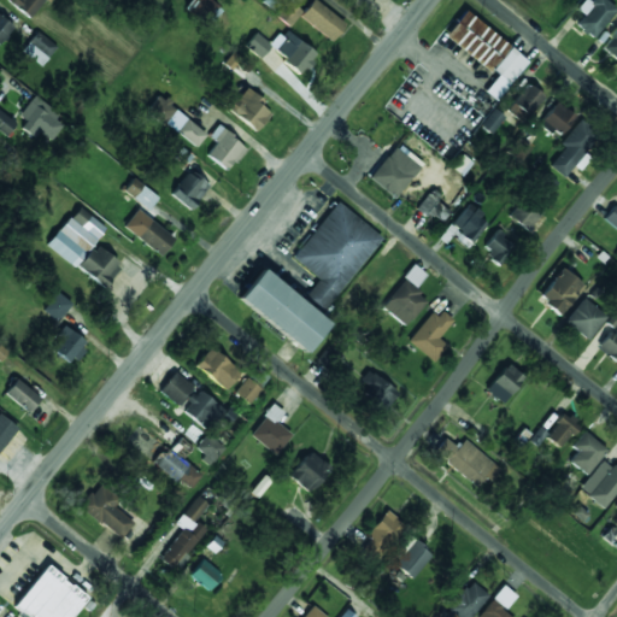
[(33,21),(47,0),(6,0),(6,1),(33,21)]
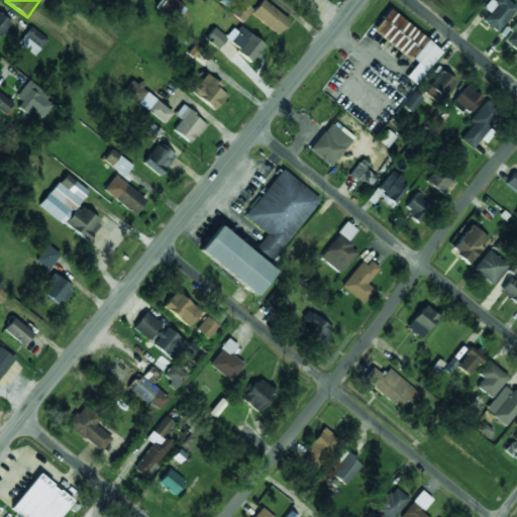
[(289,19),(262,0),(261,0),(250,15),(279,34),(289,19)]
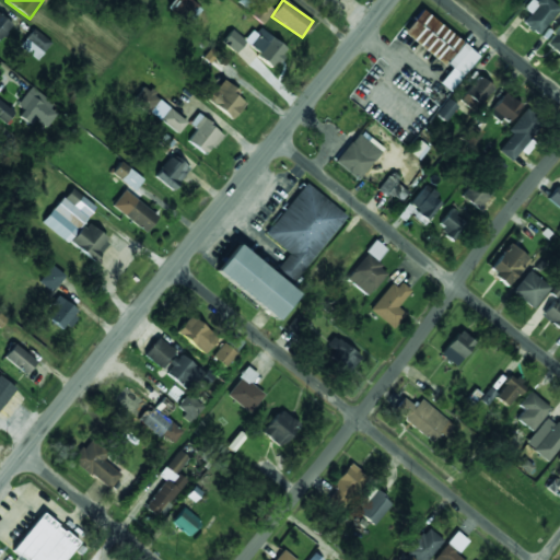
[(529,0),(523,9),(529,14),(522,24),(538,36),(559,9),(548,0),(537,0),(536,3),(532,0),(529,0)]
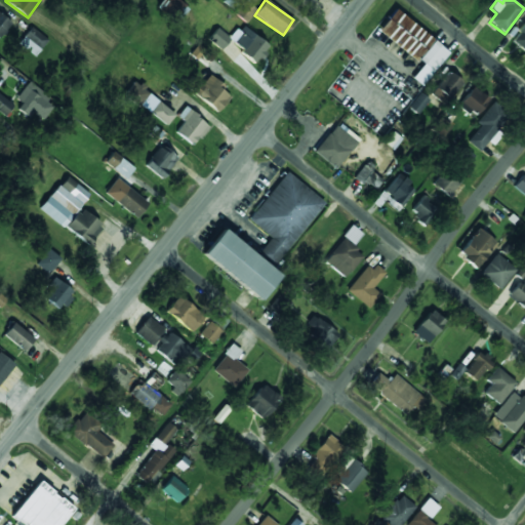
[(377,31),(422,66),(412,78),(422,86),(449,52),(395,10),(377,31)]
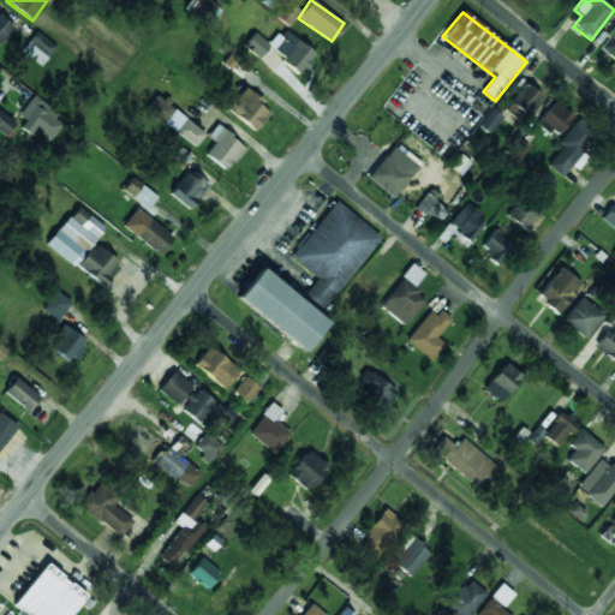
[(0,43),(13,28),(0,17),(0,43)]
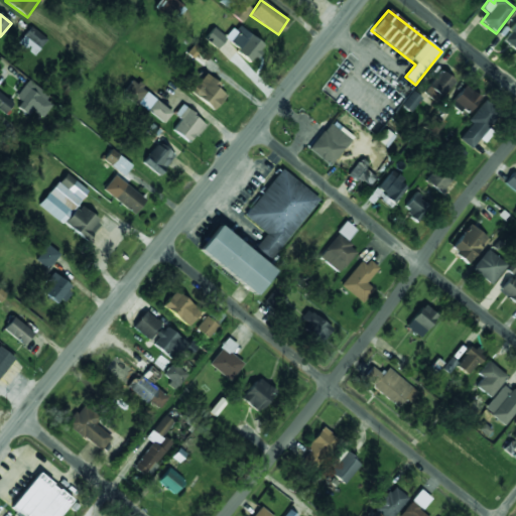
[(515,23),(502,39),(515,51),(515,23)]
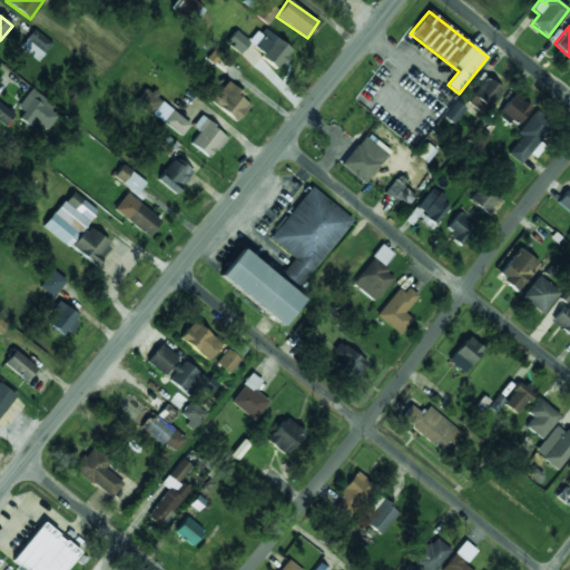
[(292,50),(263,27),(251,42),(236,30),(226,43),(241,55),(248,45),(277,69),(292,50)]
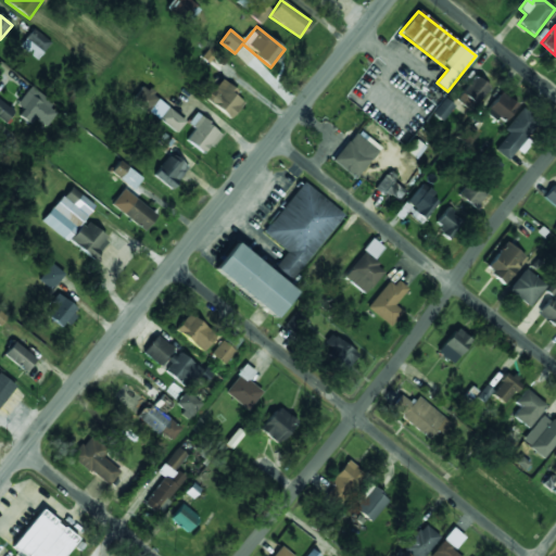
[(51,42),(33,28),(20,46),(37,60),(51,42)]
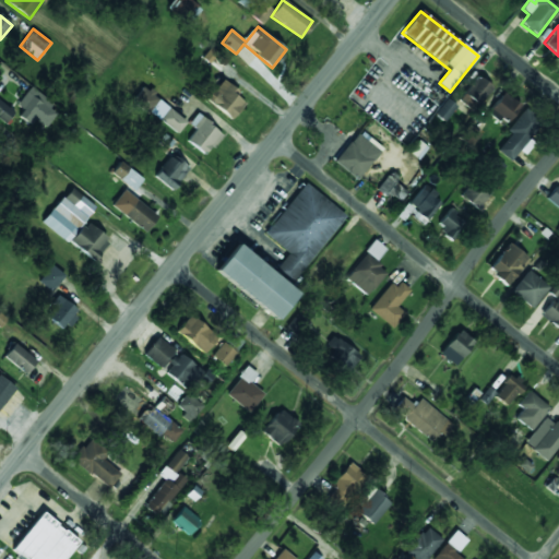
[(218,54),(211,47),(202,58),(210,63),(218,54)]
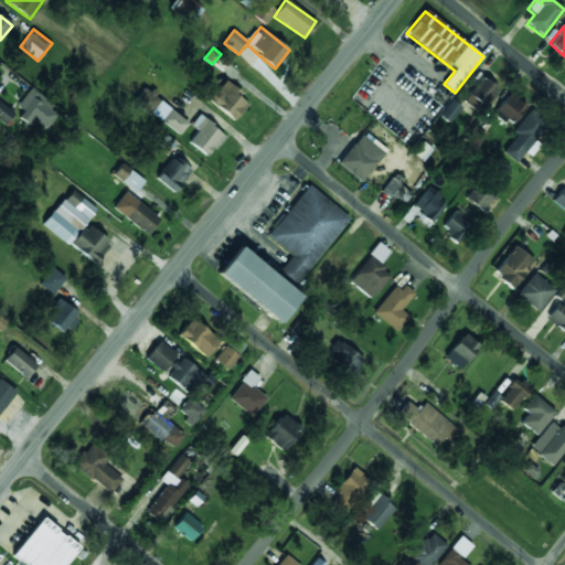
[(465,102),(480,113),(498,88),(482,77),(465,102)]
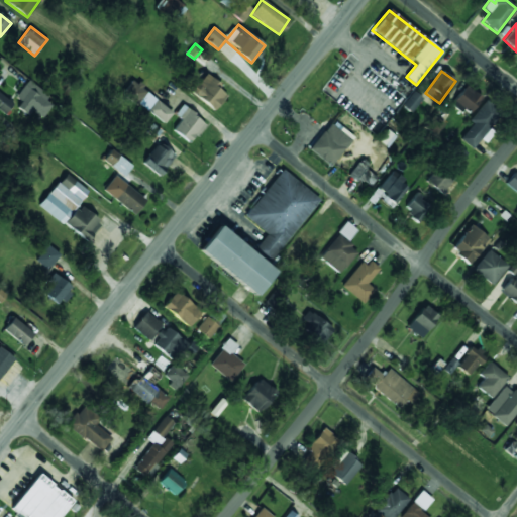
[(191,80),(185,88),(214,111),(226,96),(218,90),(222,86),(207,74),(198,85),(191,80)]
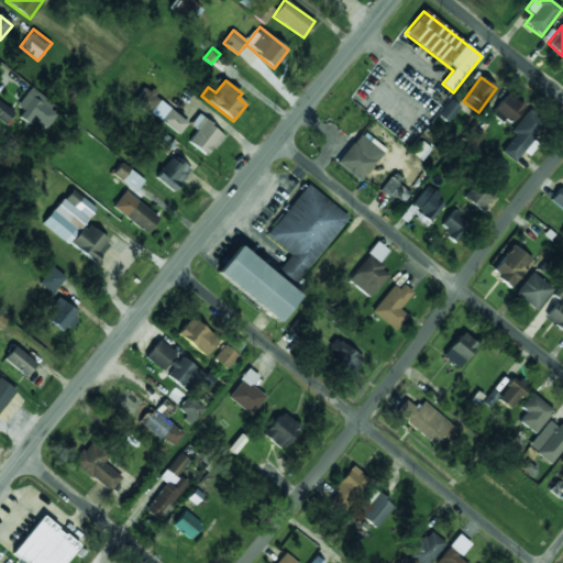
[(189,121),(143,88),(133,101),(179,135),(189,121)]
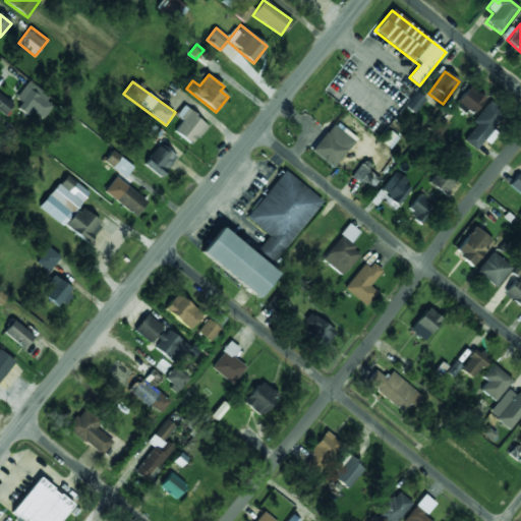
[(21,102),(17,109),(29,116),(32,111),(43,119),(55,102),(26,82),(15,98),(21,102)]
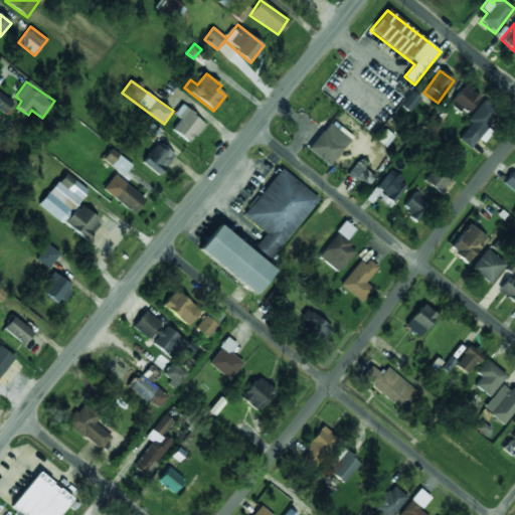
[(479,98),(465,86),(451,103),(466,115),(479,98)]
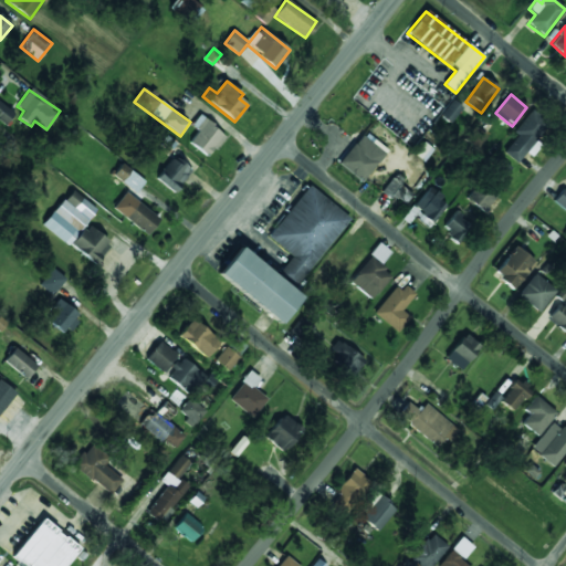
[(0,122),(4,126),(14,114),(0,102),(0,122)]
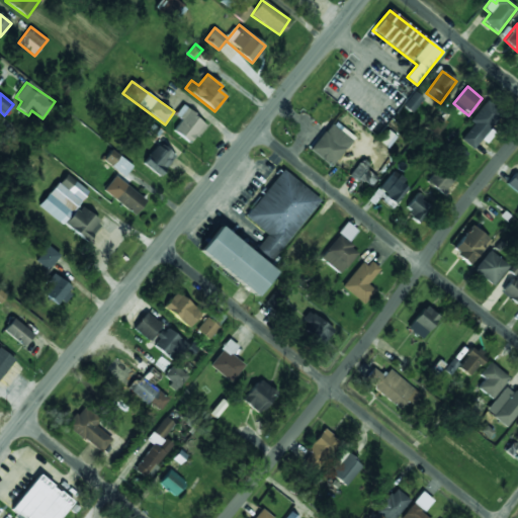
[(404,106),(411,112),(423,99),(416,93),(404,106)]
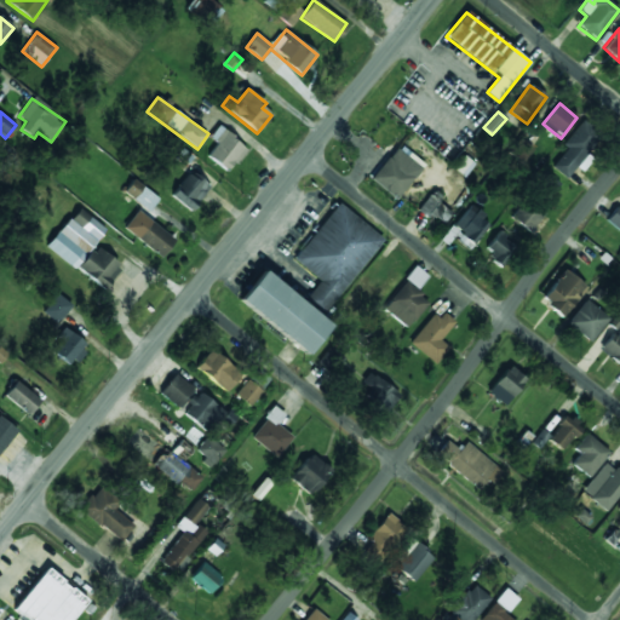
[(550,167),(568,179),(600,133),(583,121),(550,167)]
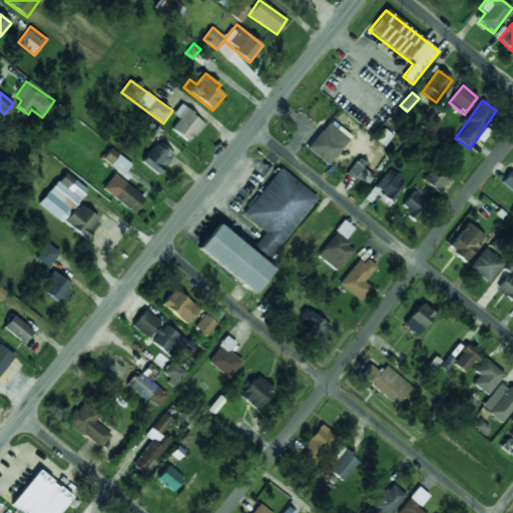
[(180,119),(171,129),(187,142),(203,123),(181,104),(173,113),(180,119)]
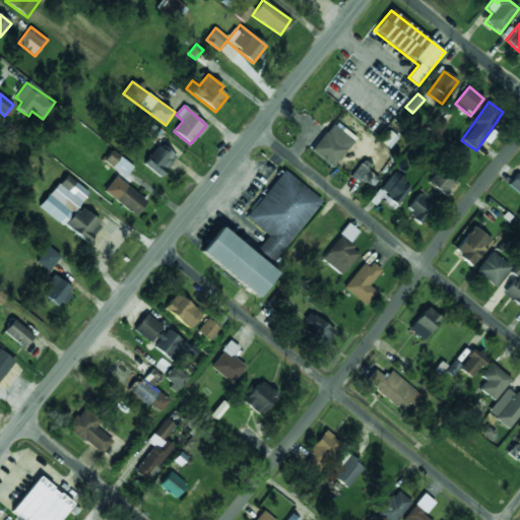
[(429,128),(438,136),(447,126),(438,118),(429,128)]
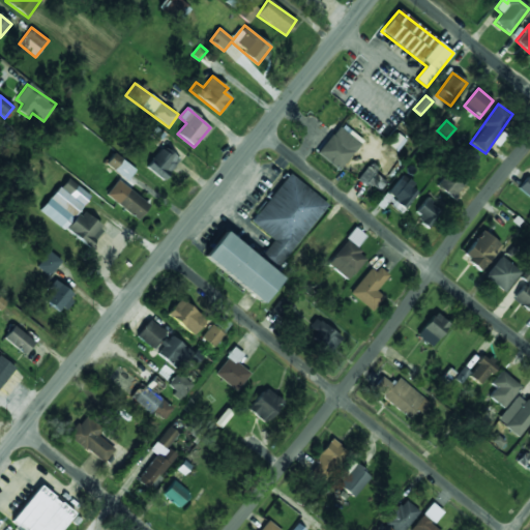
[(316,154),(340,171),(360,144),(336,126),(316,154)]
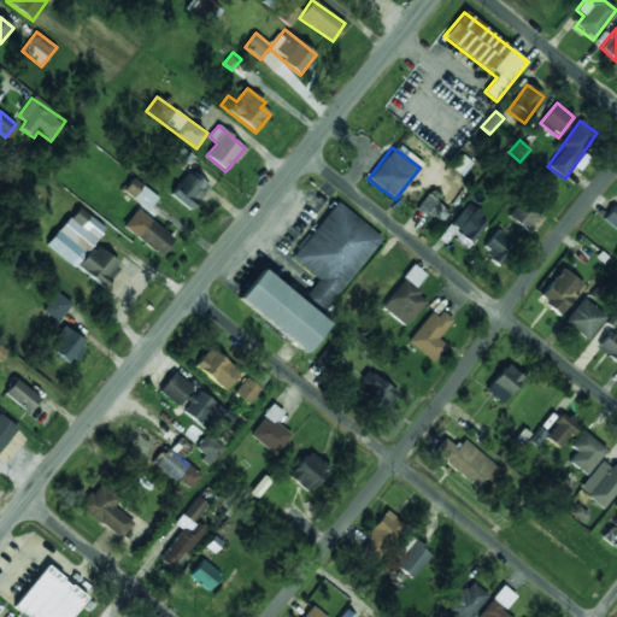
[(192,211),(209,186),(188,171),(170,197),(192,211)]
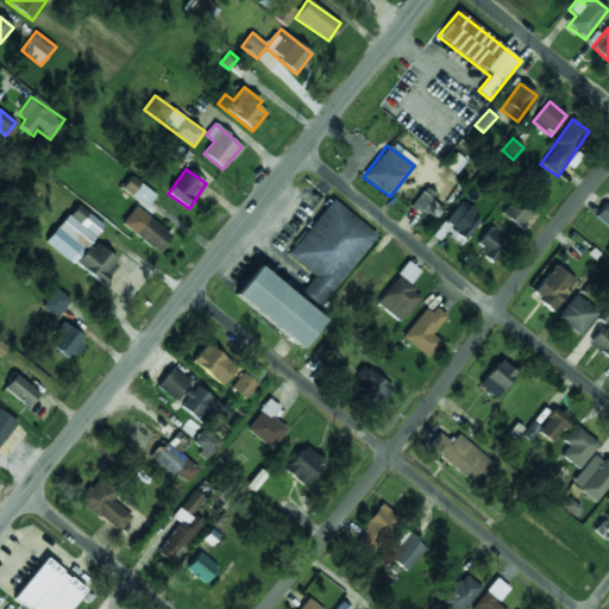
[(146,208),(156,196),(140,183),(130,196),(146,208)]
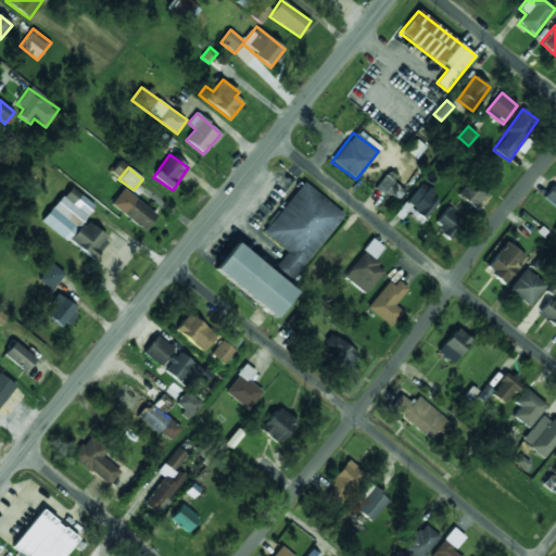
[(397,177),(388,171),(376,187),(396,202),(405,191),(393,182),(397,177)]
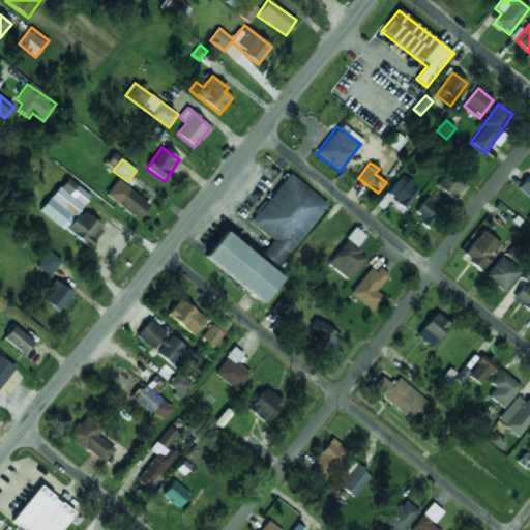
[(465,181),(448,171),(437,187),(454,199),(465,181)]
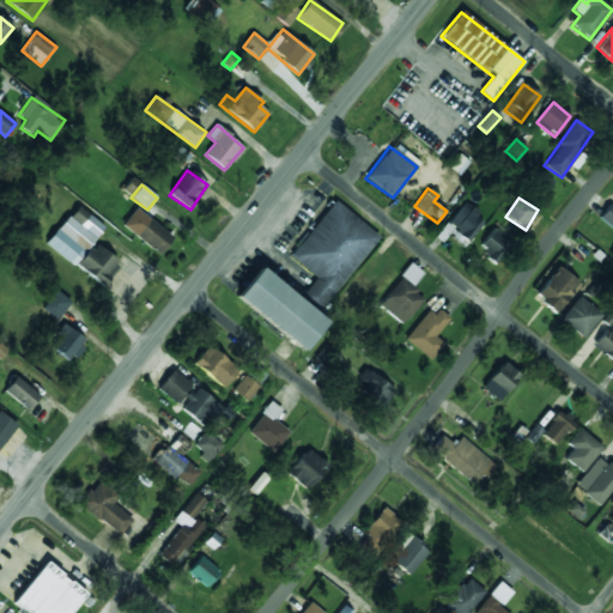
[(299,301),(319,315),(378,235),(333,201),(290,258),(316,278),(299,301)]
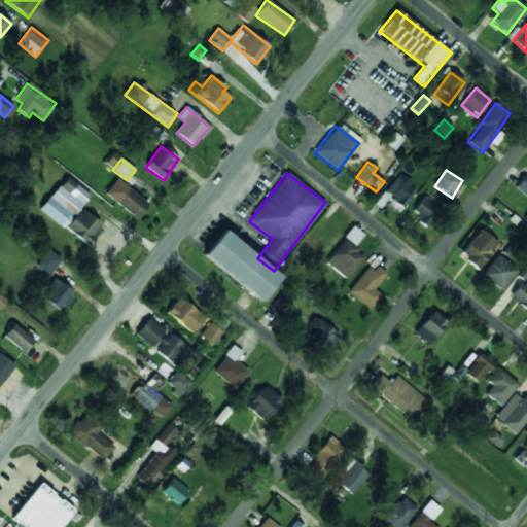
[(515,187),(526,197),(526,177),(524,175),(515,187)]
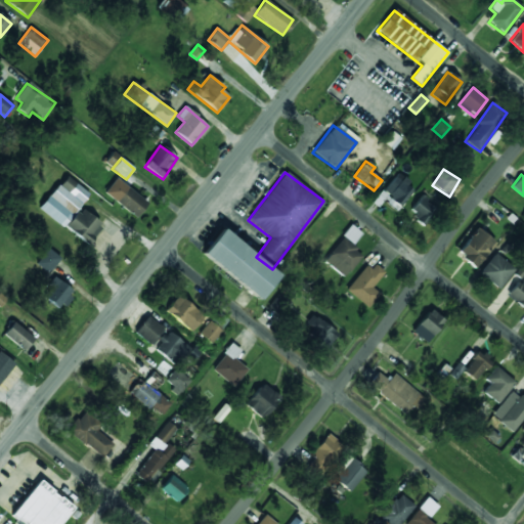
[(39,209),(62,227),(89,194),(66,175),(39,209)]
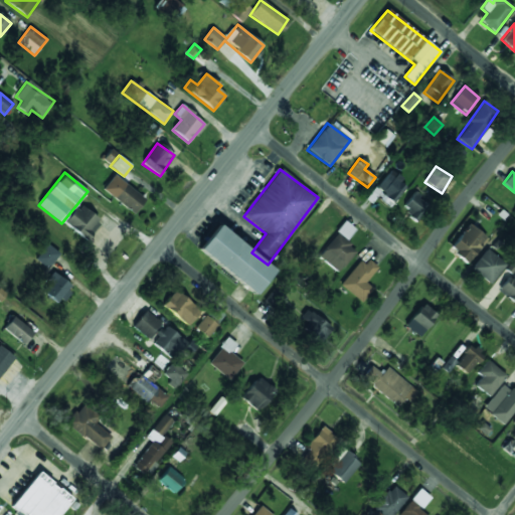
[(136,212),(145,196),(112,176),(102,192),(136,212)]
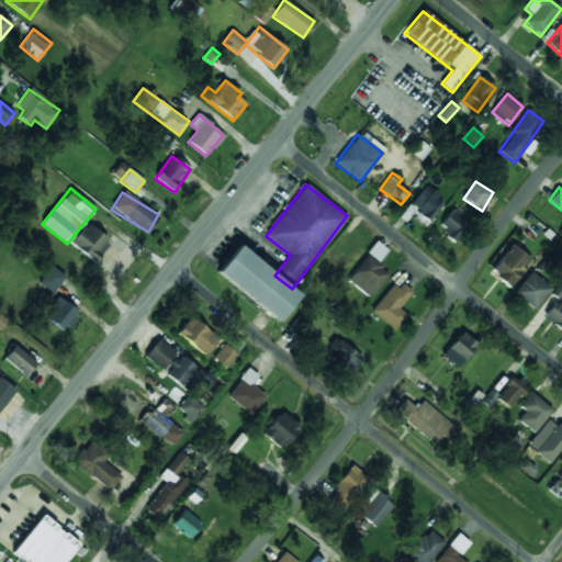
[(454,239),(467,223),(450,212),(439,228),(454,239)]
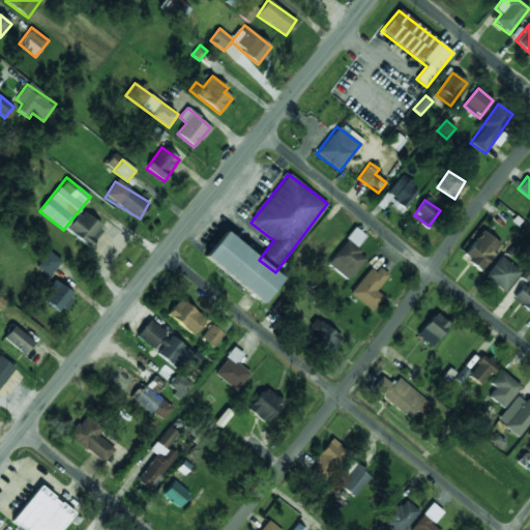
[(66,230),(88,247),(104,228),(82,210),(66,230)]
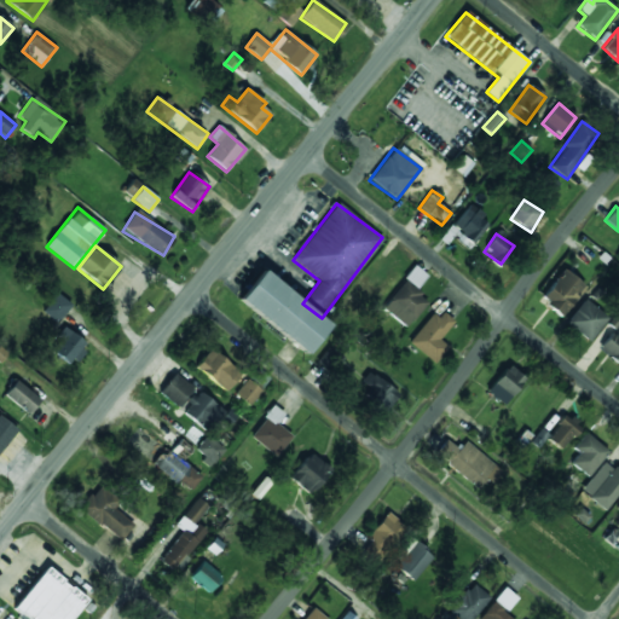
[(428,301),(416,291),(428,276),(415,266),(382,310),(408,328),(428,301)]
